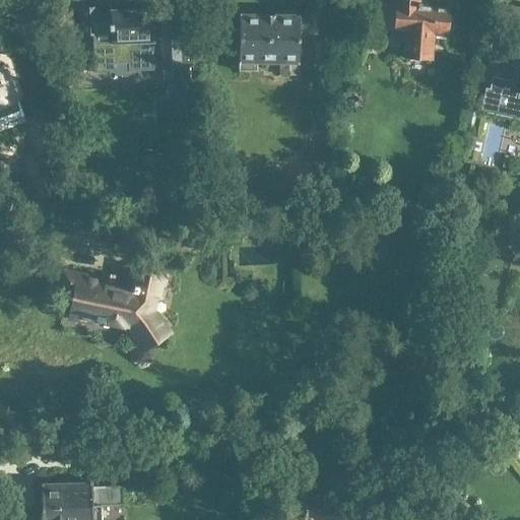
[(300,45),(298,45),(298,42),(300,42),(300,31),(307,31),(307,33),(322,34),(322,0),(306,0),(306,13),(239,12),(238,61),(239,61),(239,70),(257,70),(258,61),(280,61),(279,74),(300,75),(300,57),(302,54),(303,51),(302,48),(300,45)]
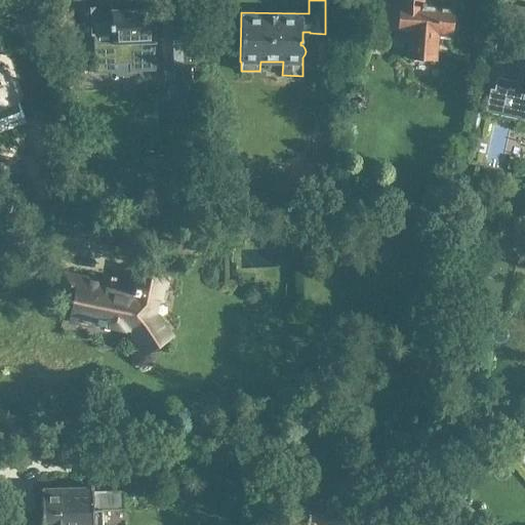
[(409,34),(406,58),(437,61),(439,35),(451,36),(453,9),(422,7),(422,2),(420,2),(420,0),(399,0),(399,4),(397,4),(397,5),(382,4),(380,29),(395,30),(395,32),(409,34)]
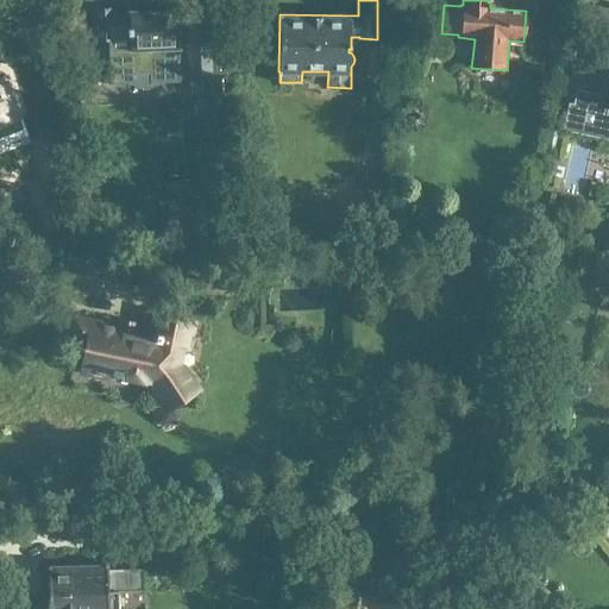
[(180,80),(177,7),(131,8),(131,14),(114,14),(114,6),(95,6),(95,39),(108,38),(110,82),(111,82),(111,80),(132,80),(132,71),(133,71),(133,70),(149,69),(149,71),(151,71),(151,79),(177,79),(177,80),(180,80)]
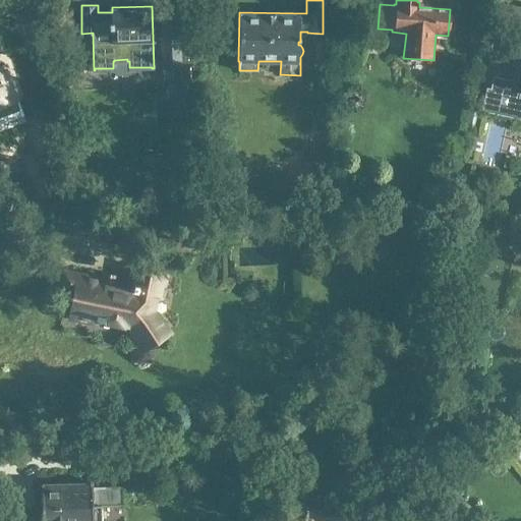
[(485,48),(496,50),(499,32),(489,30),(485,48)]
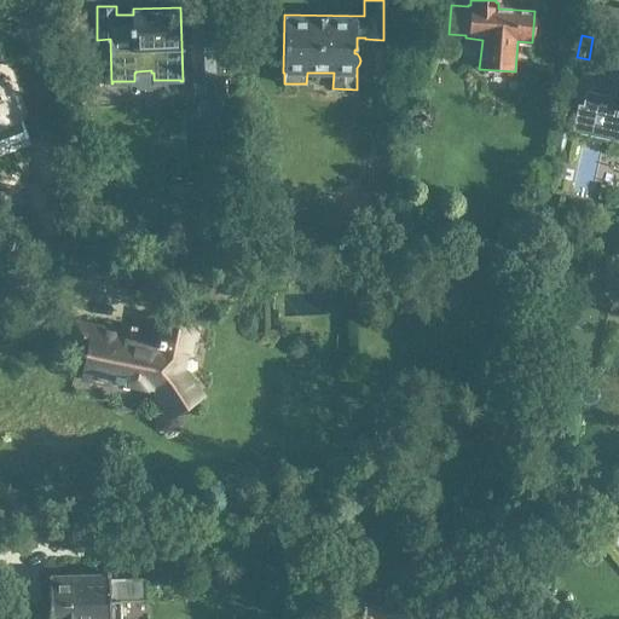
[(618,57),(611,96),(586,91),(584,105),(579,105),(573,132),(618,140),(618,57)]
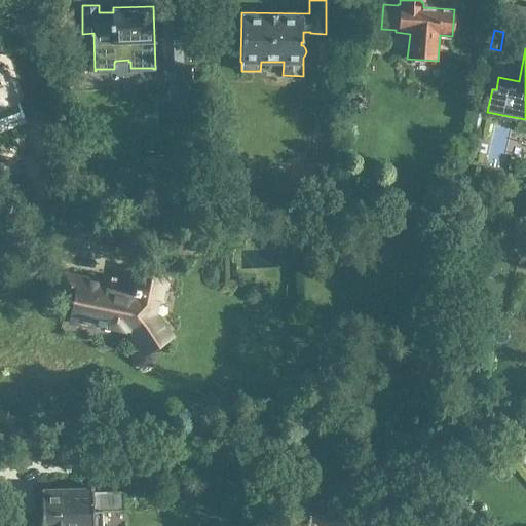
[(0,123),(24,116),(4,64),(0,65),(0,123)]
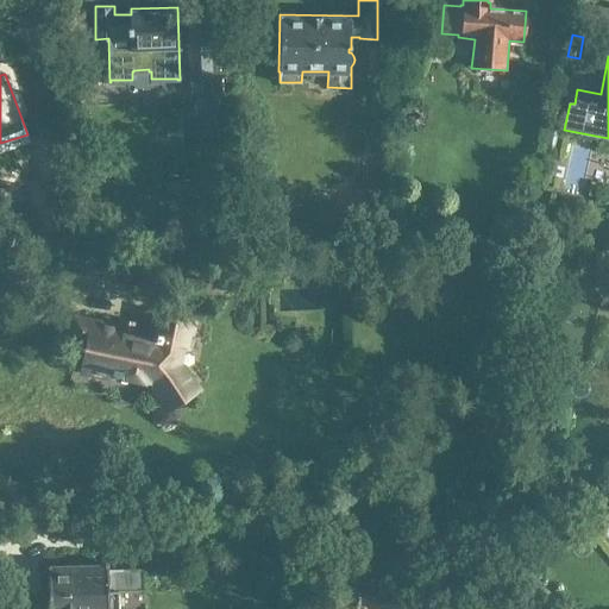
[(184,333),(189,333),(193,318),(163,312),(158,333),(155,332),(154,341),(130,336),(131,330),(76,318),(70,341),(86,344),(81,368),(151,382),(168,409),(196,388),(179,364),(184,333)]
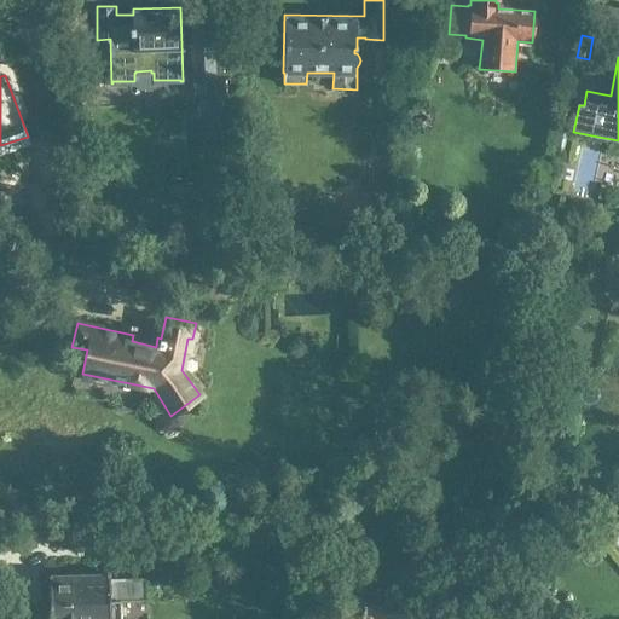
[(542,453),(519,447),(516,457),(539,463),(542,453)]
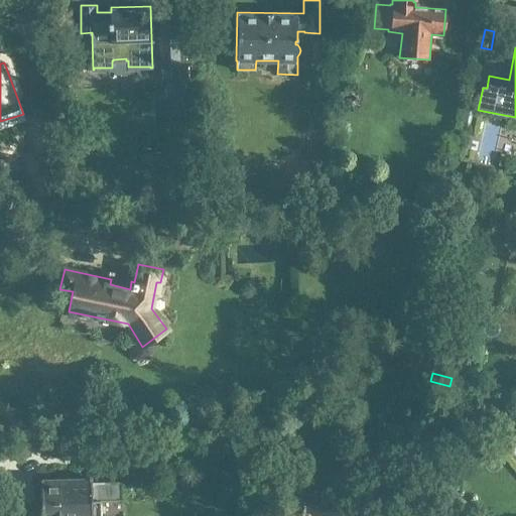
[(421,404),(434,408),(438,392),(425,388),(421,404)]
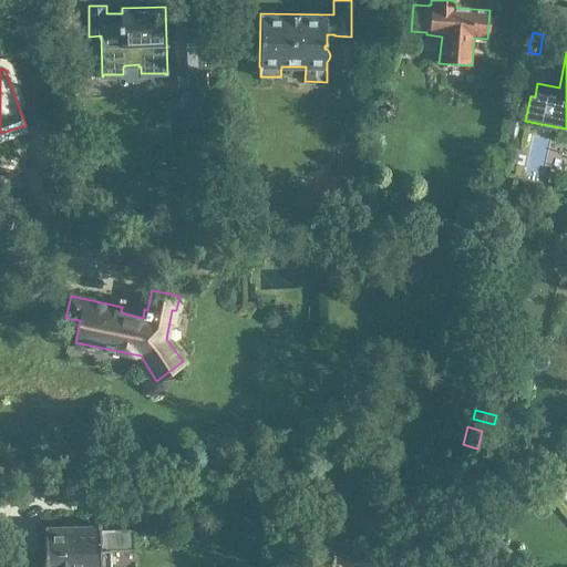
[(142,502),(141,483),(76,484),(78,502),(142,502)]
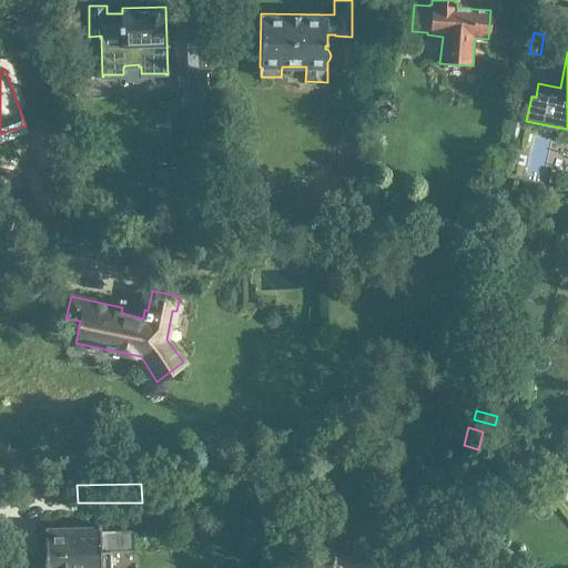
[(42,504),(71,504),(71,488),(43,488),(42,504)]
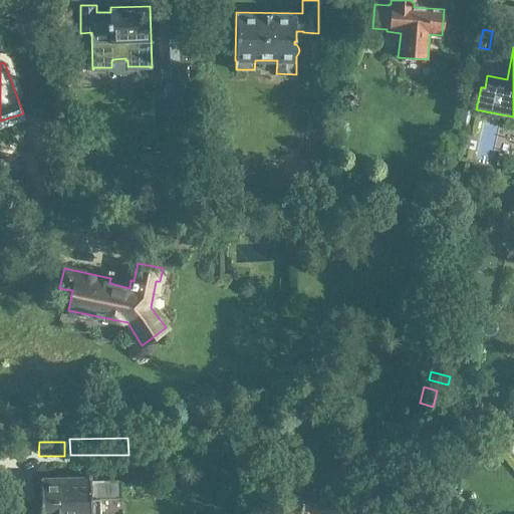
[(121,480),(89,480),(89,478),(41,479),(41,513),(99,513),(99,499),(121,499),(121,480)]
